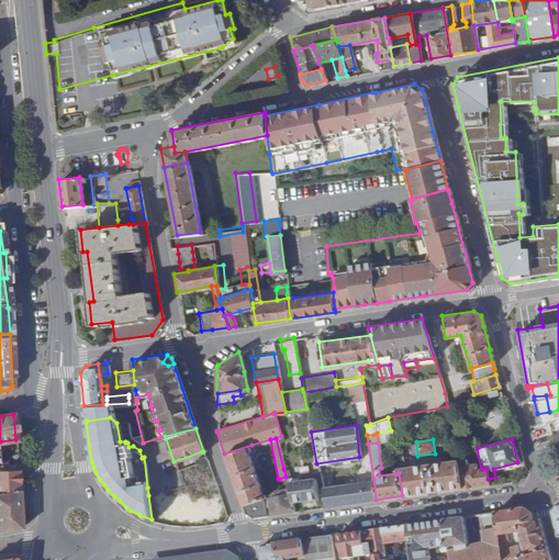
[(252,445),(224,454),(237,491),(248,486),(252,497),(257,496),(257,499),(264,497),(247,451),(254,449),(252,445)]
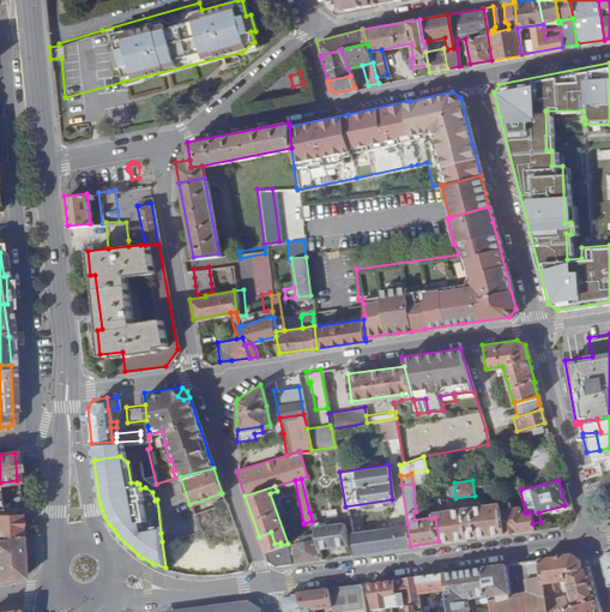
[(430,513),(434,511),(433,507),(432,495),(430,490),(424,491),(426,502),(429,502),(430,513)]
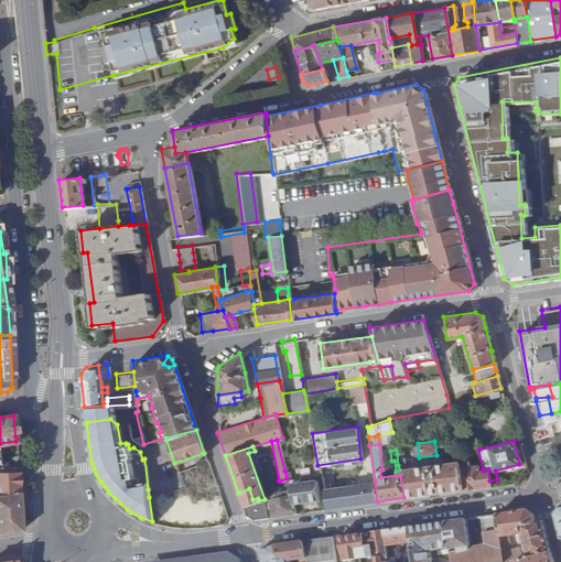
[(460,463),(460,467),(468,466),(467,453),(459,455),(460,463)]
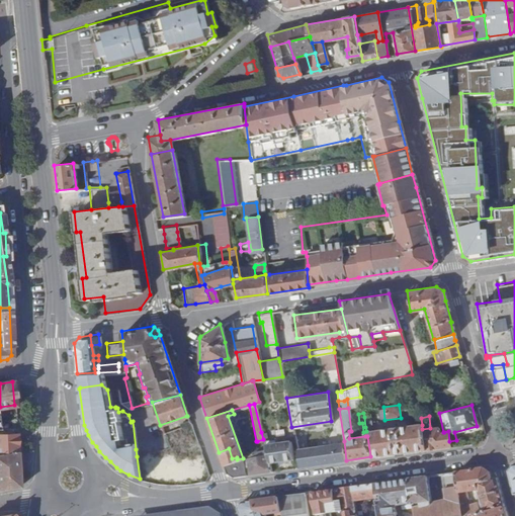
[(192,432),(188,419),(178,422),(179,426),(163,431),(167,446),(170,454),(180,451),(176,438),(192,432)]
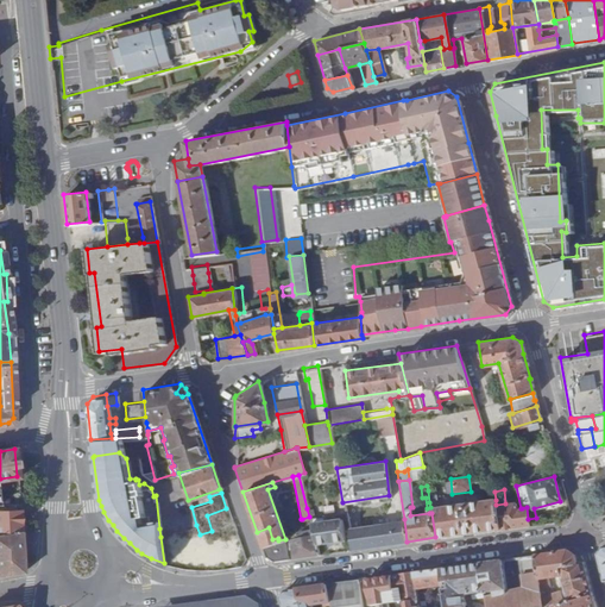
[(432,513),(435,537),(499,529),(496,505),(496,500),(430,508),(432,513)]
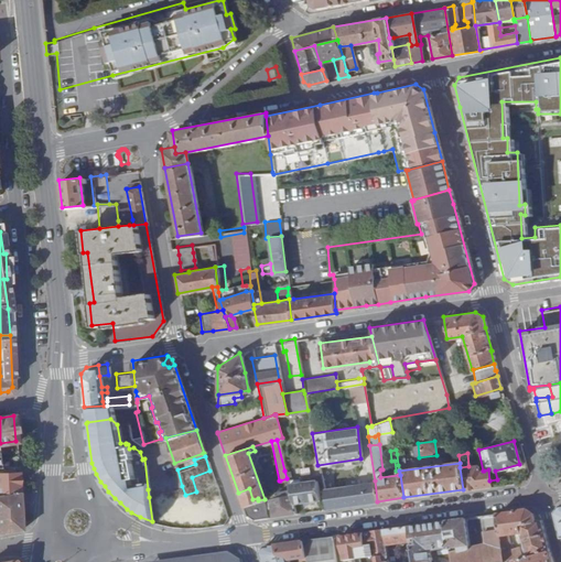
[(460,467),(463,489),(491,486),(489,481),(488,469),(484,471),(483,471),(478,471),(477,465),(468,466),(460,467)]
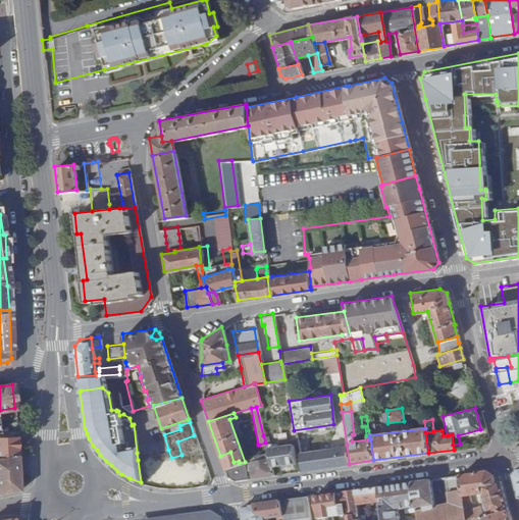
[(0,455),(16,452),(15,434),(0,435),(0,455)]
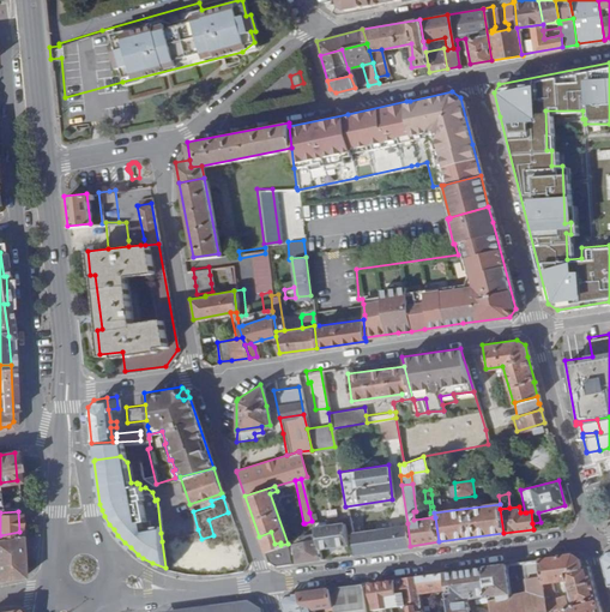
[(314,511),(309,513),(312,521),(315,538),(318,547),(346,544),(344,522),(318,526),(315,520),(313,517),(313,516),(315,517),(314,511)]
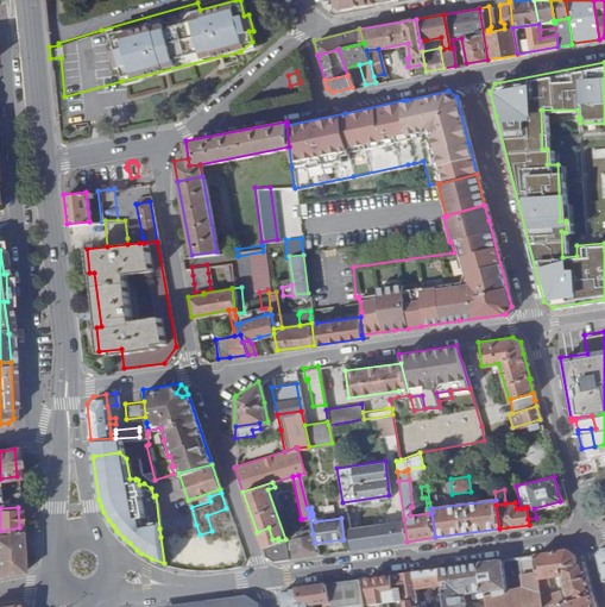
[(309,517),(302,519),(306,534),(313,533),(309,517)]
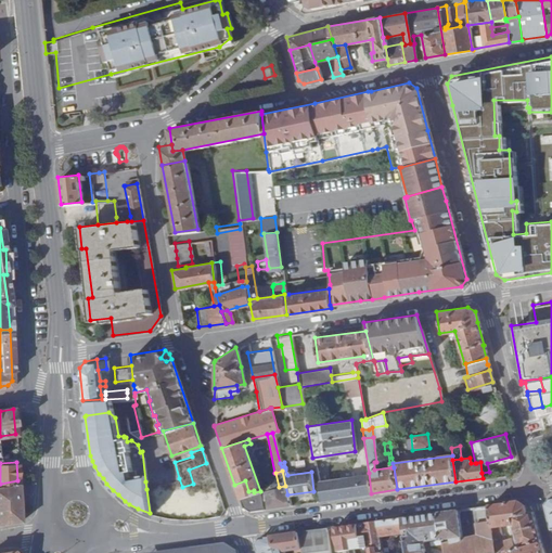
[(317,480),(320,500),(371,493),(369,473),(317,480)]
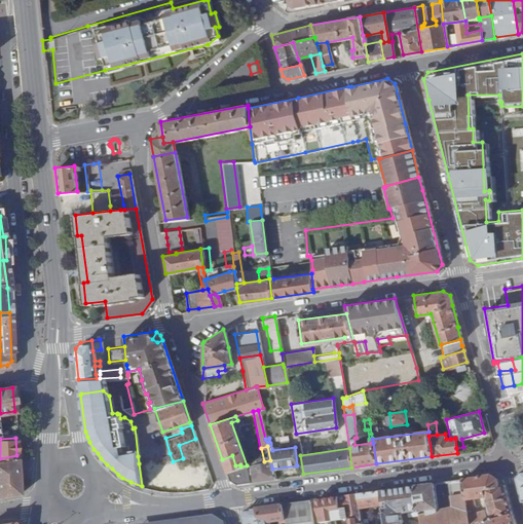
[(0,495),(19,492),(16,455),(0,458),(0,495)]
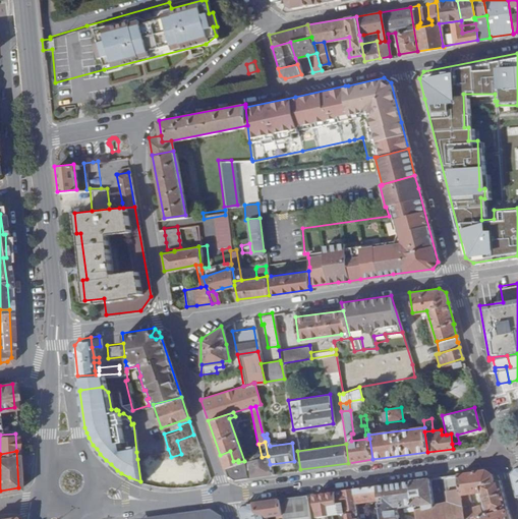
[(230,451),(220,455),(227,474),(233,478),(245,476),(244,461),(238,462),(238,460),(233,461),(230,451)]
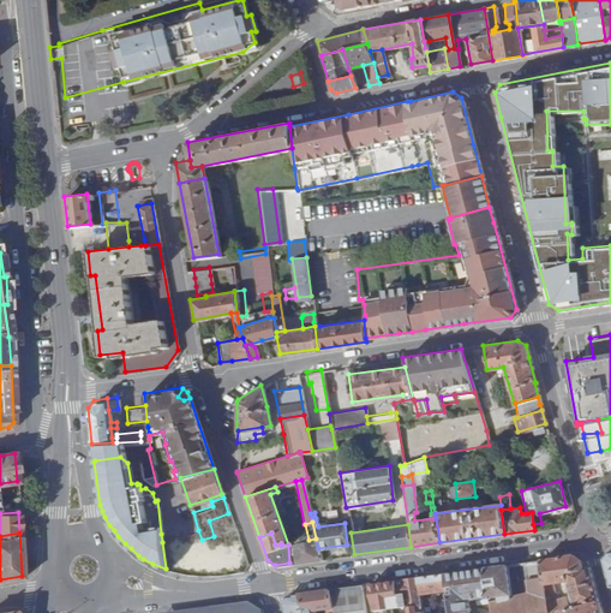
[(293,543),(295,563),(322,559),(318,548),(316,539),(309,540),(293,543)]
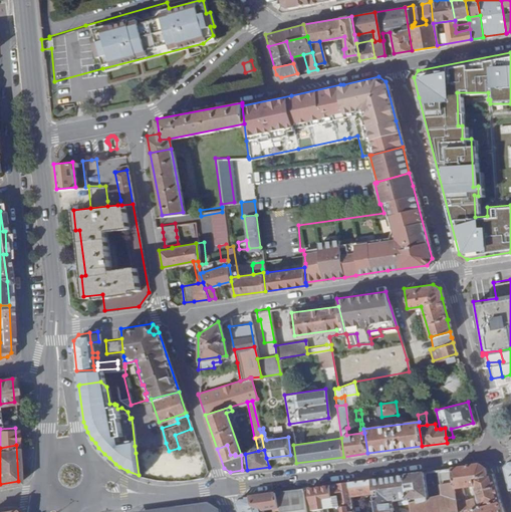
[(136,453),(139,475),(156,479),(175,479),(202,476),(206,470),(200,454),(155,461),(156,454),(136,453)]
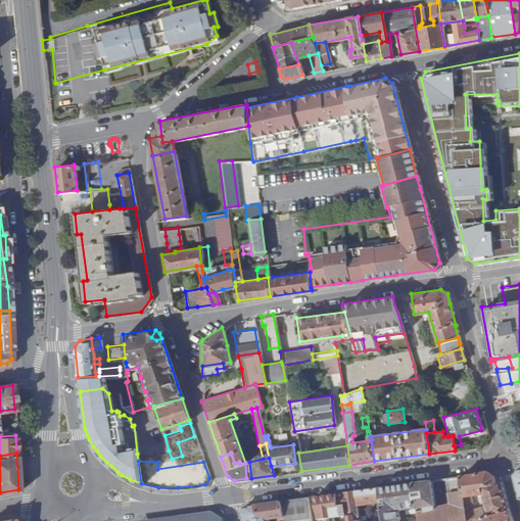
[(510,473),(516,496),(519,495),(519,466),(515,468),(510,473)]
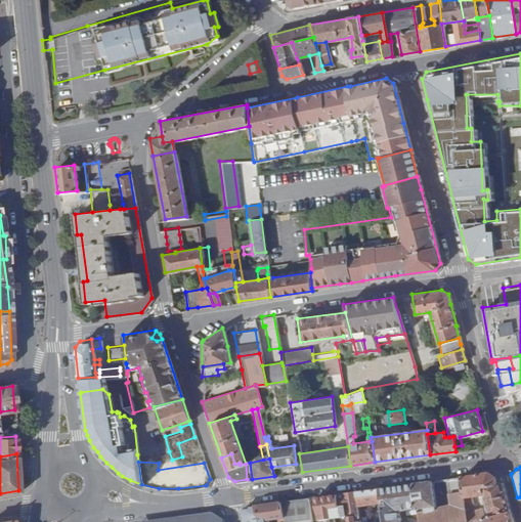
[(487,473),(460,476),(463,495),(470,494),(482,493),(487,509),(489,516),(509,511),(501,482),(500,481),(494,482),(493,477),(487,473)]
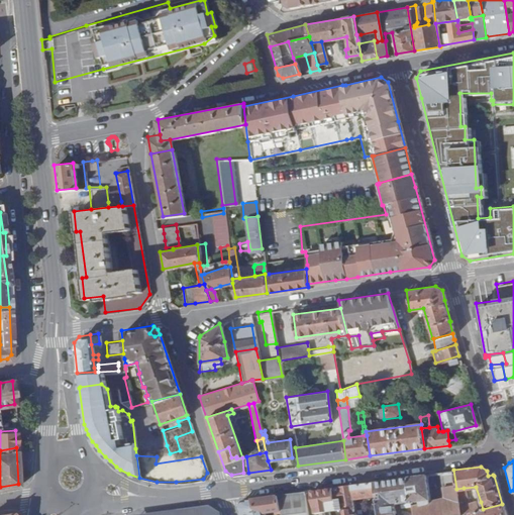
[(459,514),(456,489),(453,470),(439,472),(441,487),(442,498),(428,501),(410,506),(411,514),(459,514)]
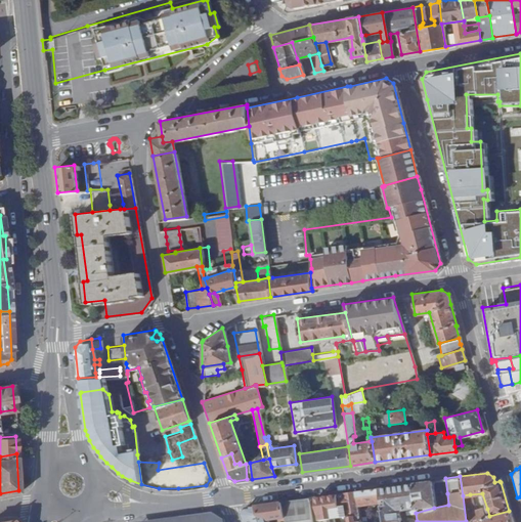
[(433,495),(431,480),(411,483),(415,508),(416,513),(434,508),(433,495)]
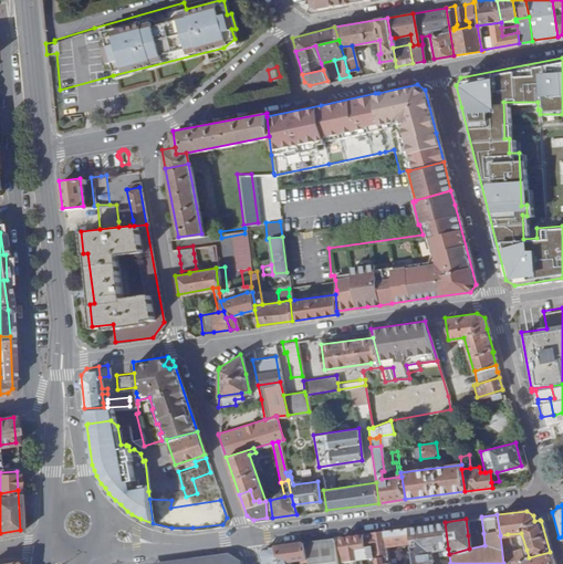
[(448,549),(445,522),(408,526),(412,544),(414,563),(430,563),(429,551),(448,549)]
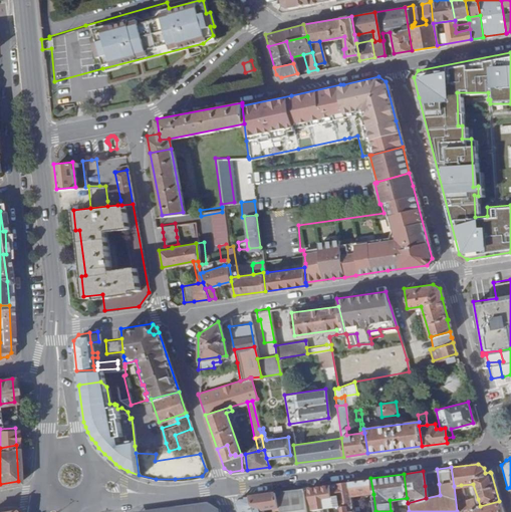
[(373,494),(370,478),(354,480),(356,494),(357,494),(367,492),(367,495),(373,494)]
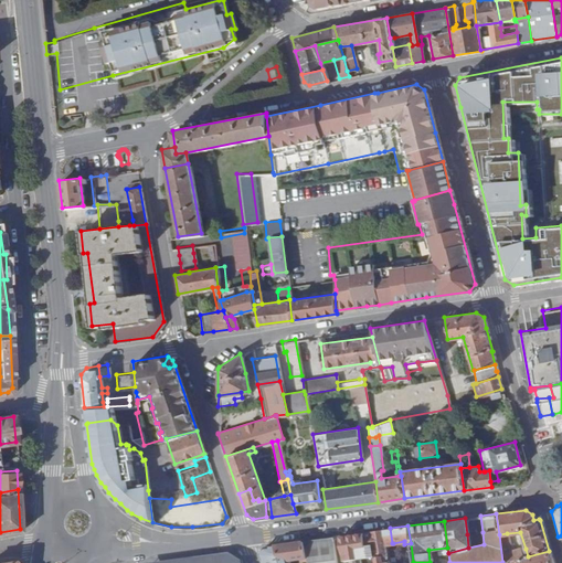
[(392,543),(390,528),(382,529),(384,544),(392,543)]
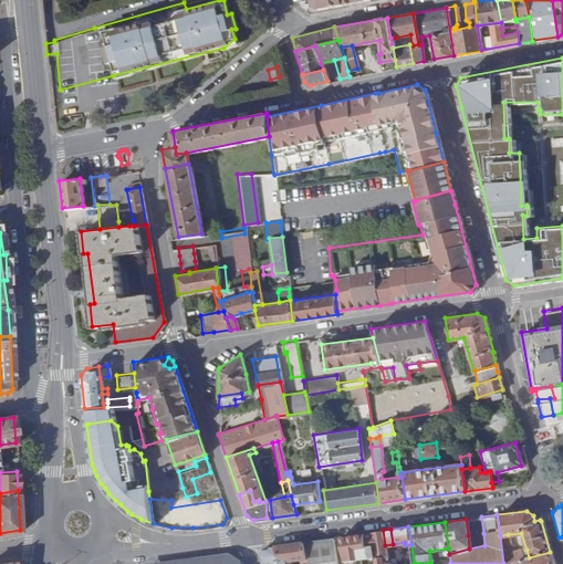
[(385,545),(383,530),(369,532),(374,557),(387,555),(385,545)]
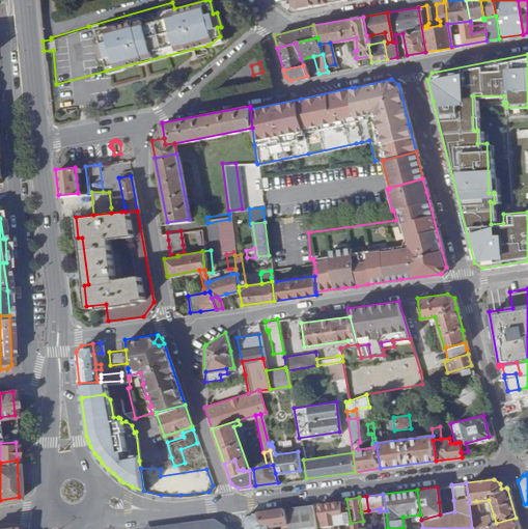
[(454,511),(453,500),(439,502),(440,514),(454,511)]
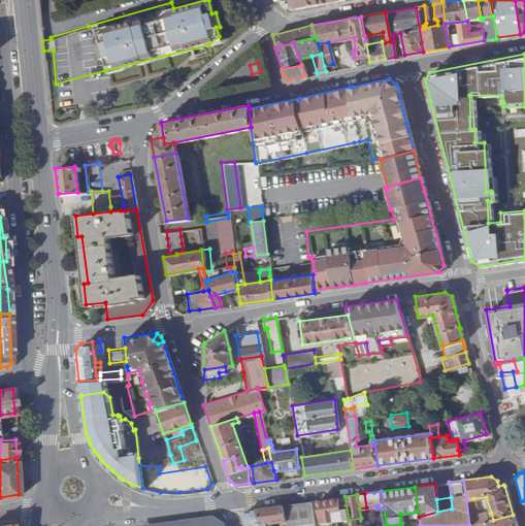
[(473,498),(466,499),(469,525),(471,525),(472,525),(478,523),(482,522),(487,521),(486,515),(485,511),(476,514),(474,504),(473,498)]
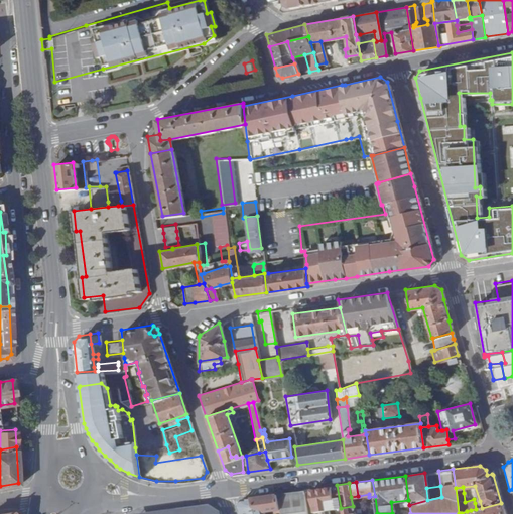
[(307,513),(303,489),(275,493),(278,508),(279,513),(307,513)]
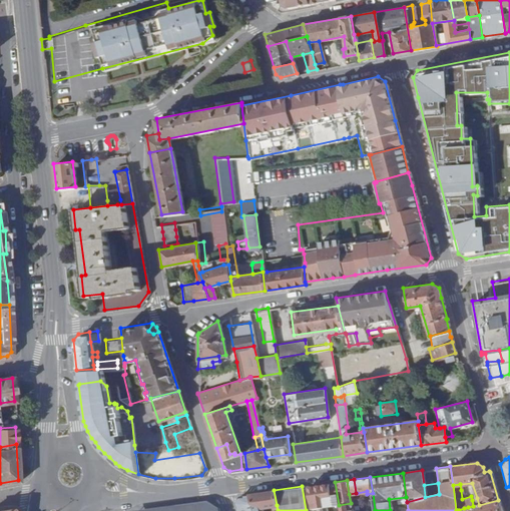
[(277,505),(274,490),(247,494),(252,510),(253,508),(261,507),(271,506),(277,505)]
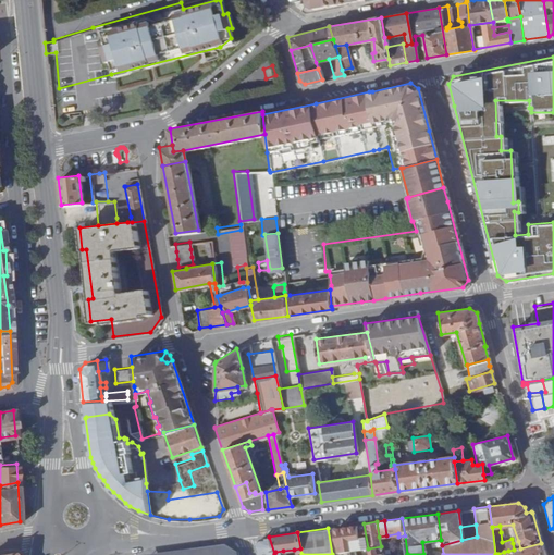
[(267,554),(274,554),(269,537),(258,538),(254,544),(257,554),(267,554)]
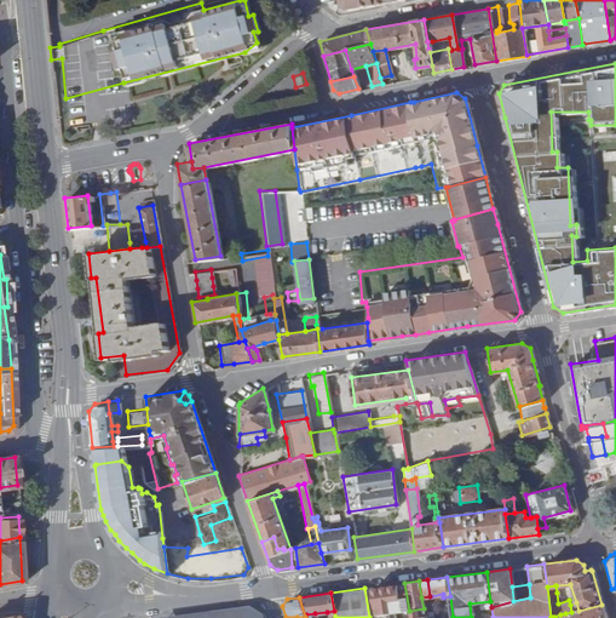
[(264,617),(262,611),(249,604),(162,616),(162,617),(264,617)]
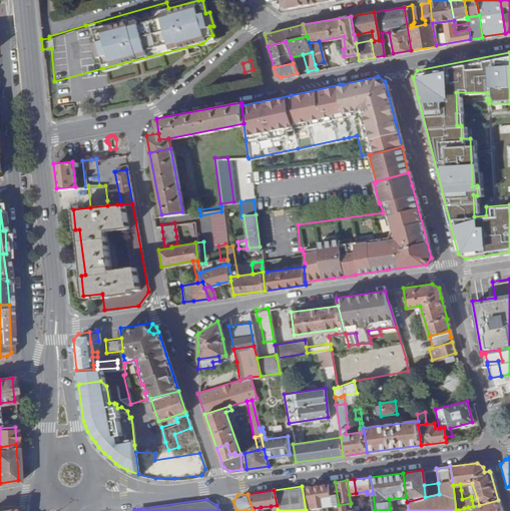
[(500,510),(498,500),(479,505),(478,506),(477,505),(475,506),(475,505),(473,506),(468,507),(468,510),(500,510)]
